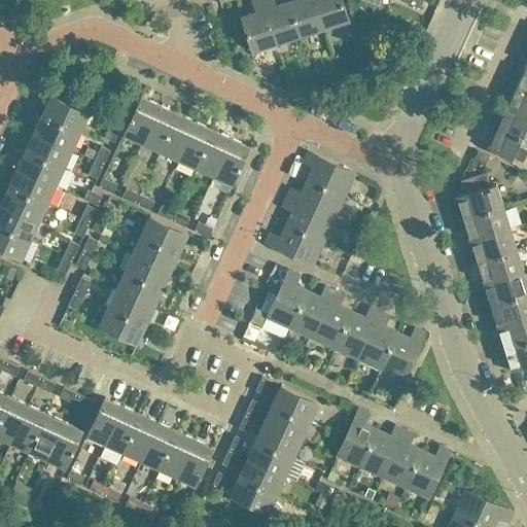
[(252,0),(256,11),(241,16),(252,51),(277,43),(262,0),(252,0)]
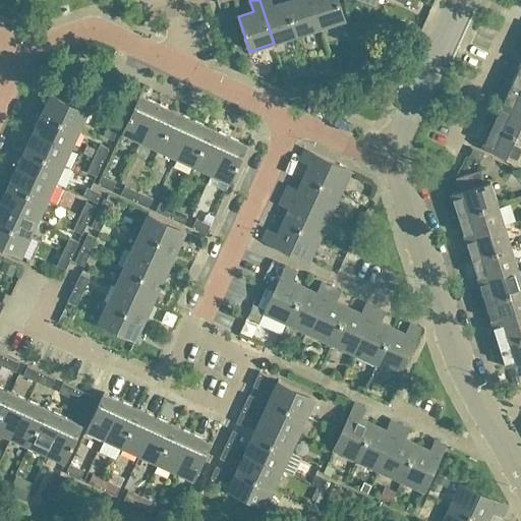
[(297,36),(286,1),(273,5),(271,0),(259,0),(274,43),(297,36)]
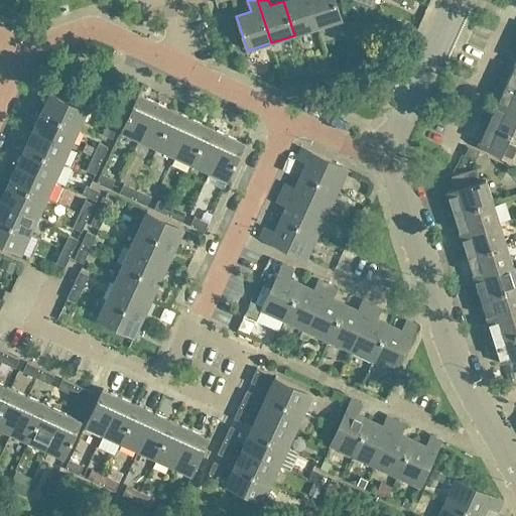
[(286,0),(283,1),(294,35),(317,27),(307,0),(286,0)]
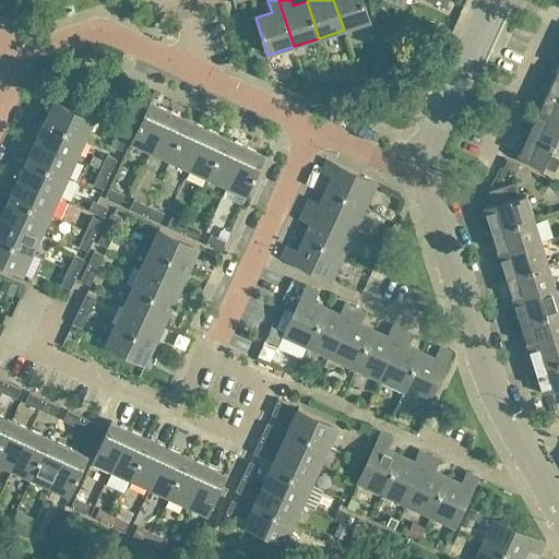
[(333,0),(344,30),(369,22),(361,0),(333,0)]
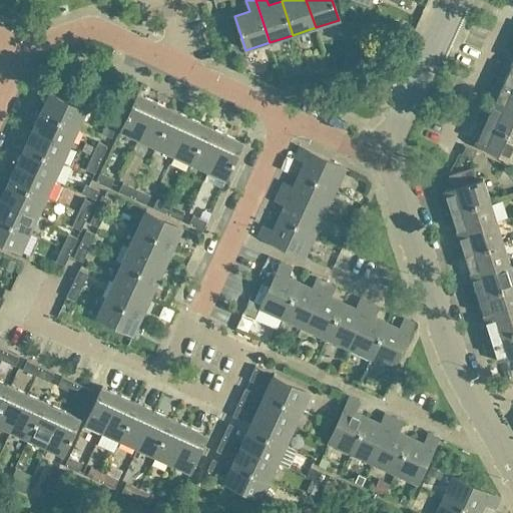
[(512,63),(511,62),(502,83),(512,87),(512,63)]
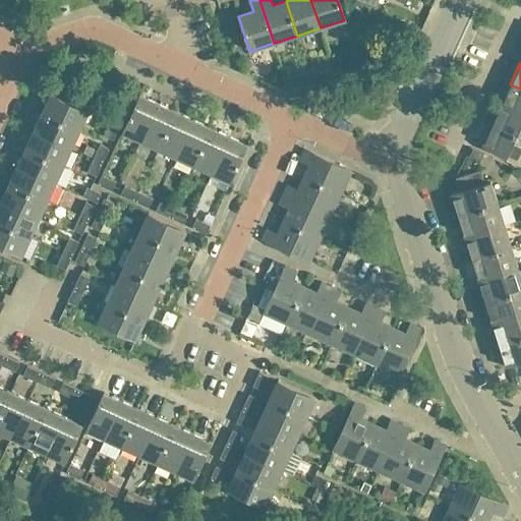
[(308,76),(299,79),(302,88),(310,84),(308,76)]
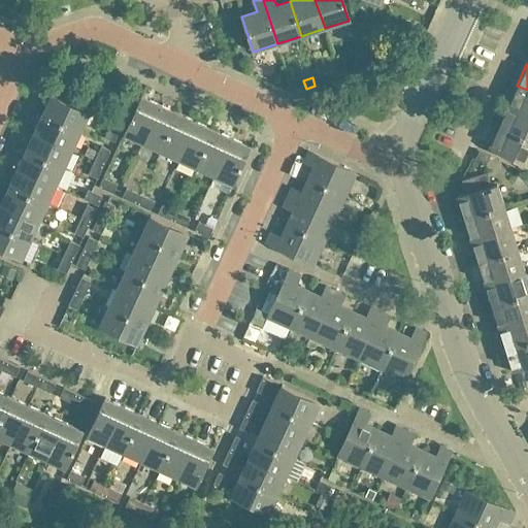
[(527,90),(517,86),(506,106),(527,116),(527,90)]
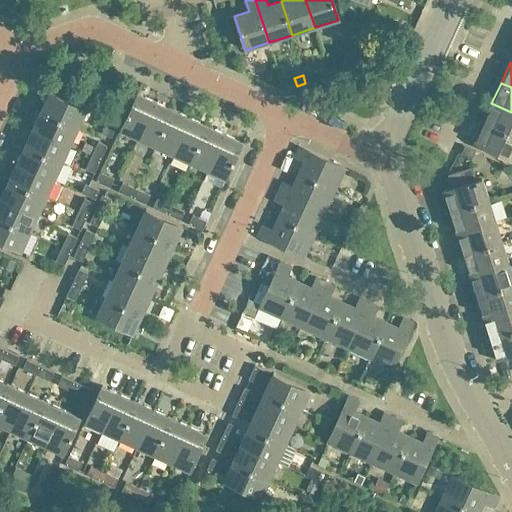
[(49,93),(41,112),(78,129),(86,110),(62,99),(49,93)]
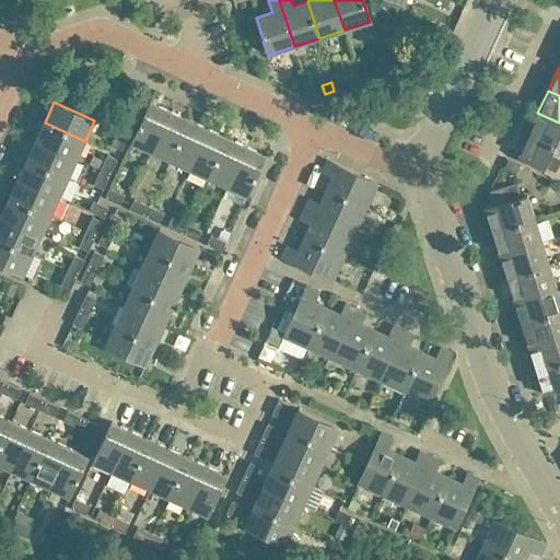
[(151,152),(168,112),(149,103),(130,143),(151,152)]
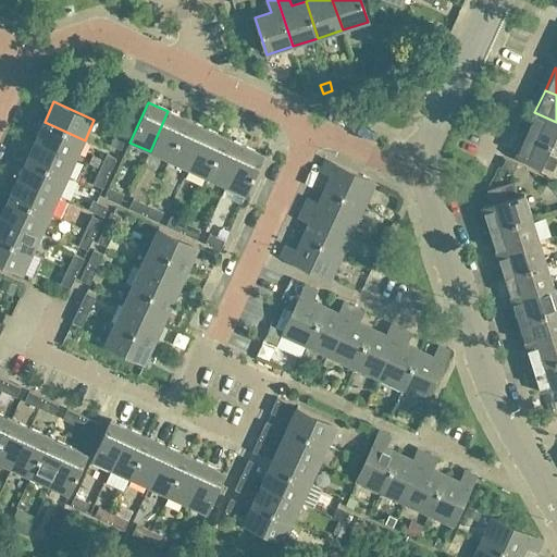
[(169,160),(187,121),(168,111),(150,151),(169,160)]
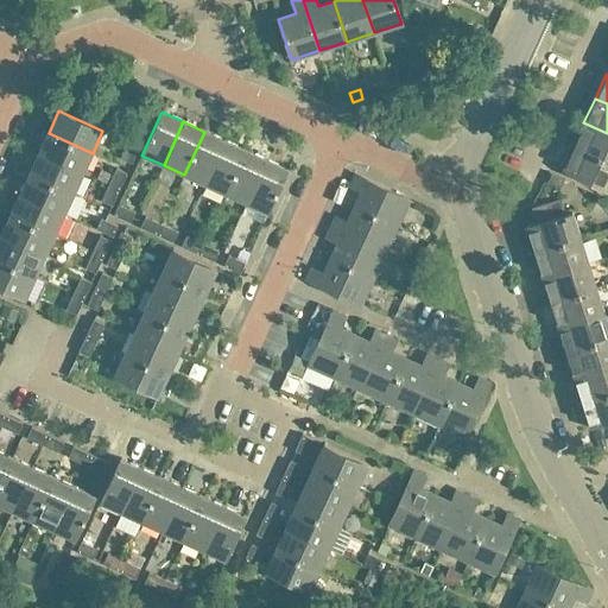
[(607,133),(583,122),(572,146),(607,162),(607,133)]
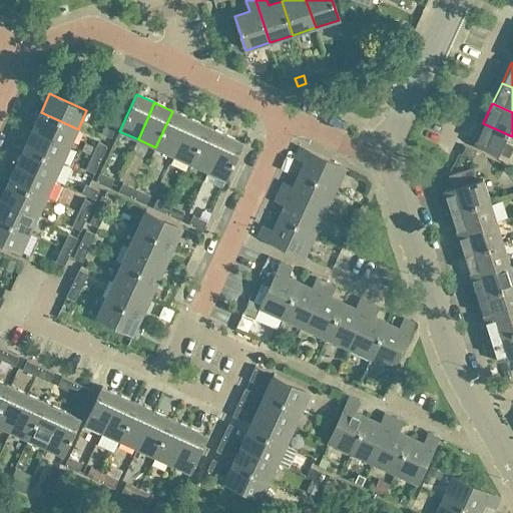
[(172,155),(189,118),(172,111),(155,147),(172,155)]
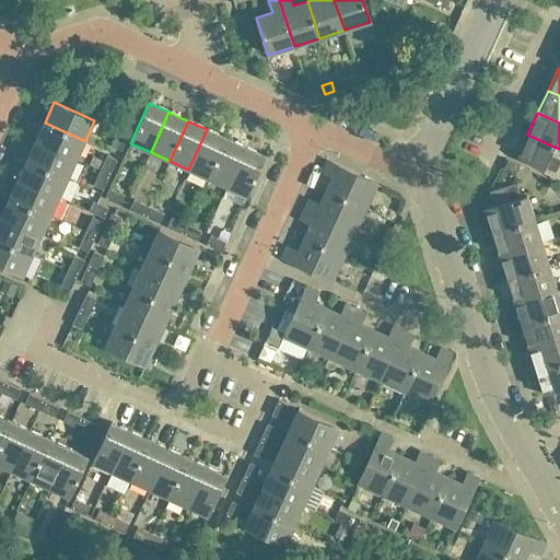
[(36,141),(77,160),(85,141),(45,123),(36,141)]
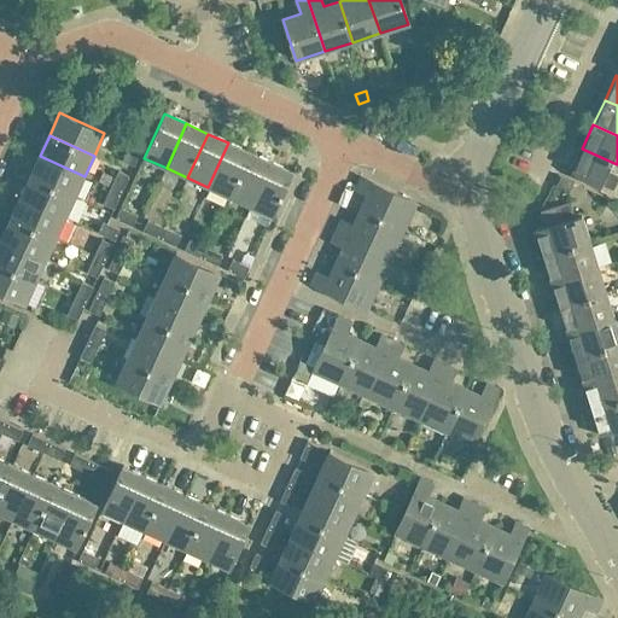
[(208,187),(229,197),(250,152),(228,143),(208,187)]
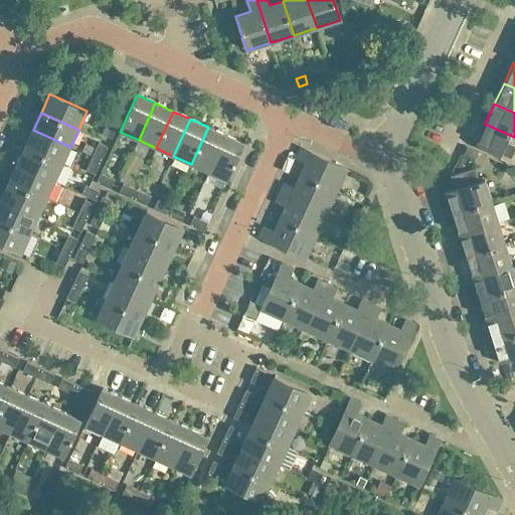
[(109,121),(103,135),(112,139),(118,125),(109,121)]
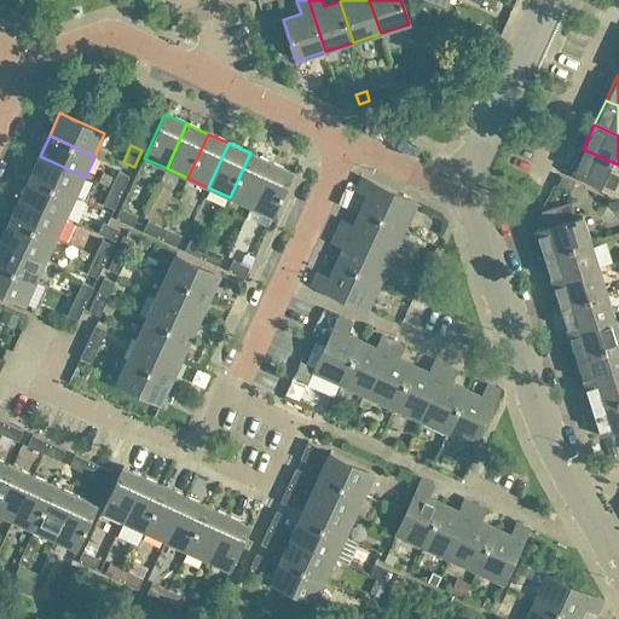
[(615,195),(618,187),(618,165),(583,149),(572,174),(615,195)]
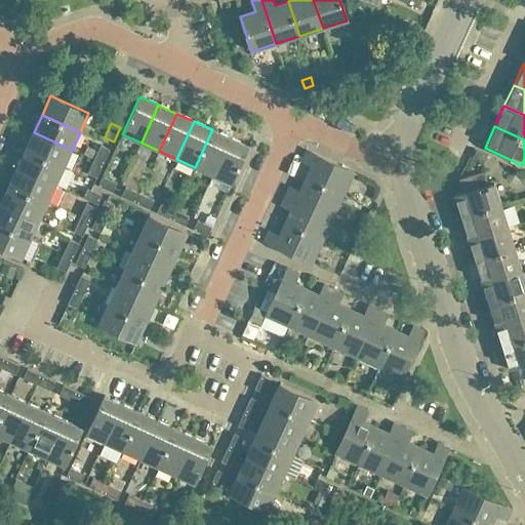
[(195,167),(212,175),(230,138),(212,129),(195,167)]
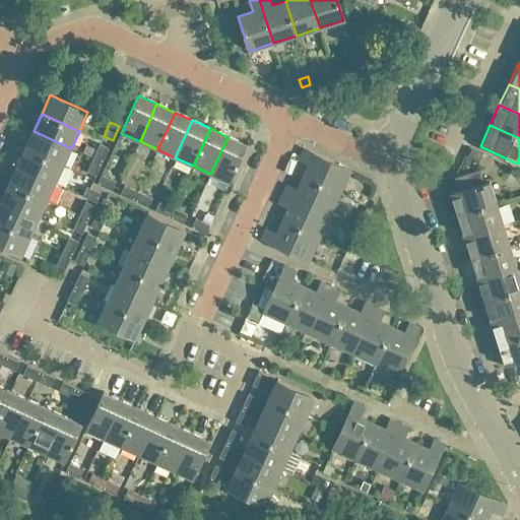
[(63,166),(71,148),(34,131),(25,148),(63,166)]
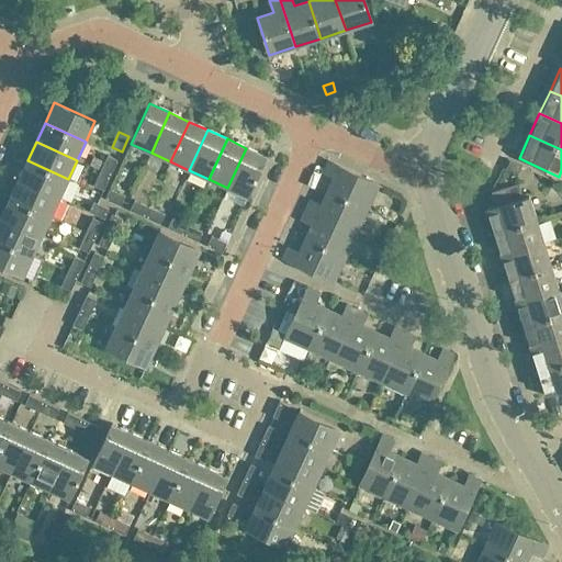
[(227,188),(248,198),(266,157),(246,148),(227,188)]
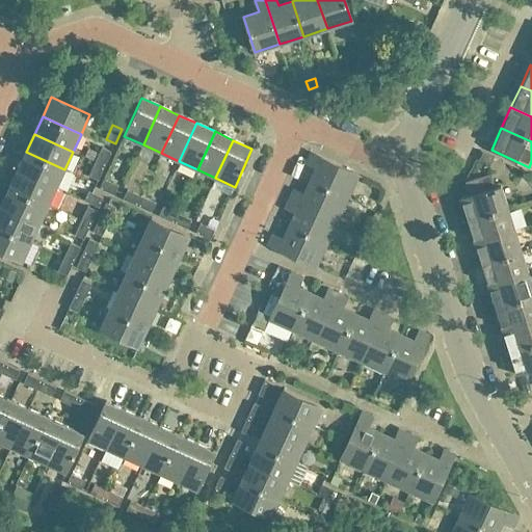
[(105,166),(111,153),(102,148),(95,162),(105,166)]
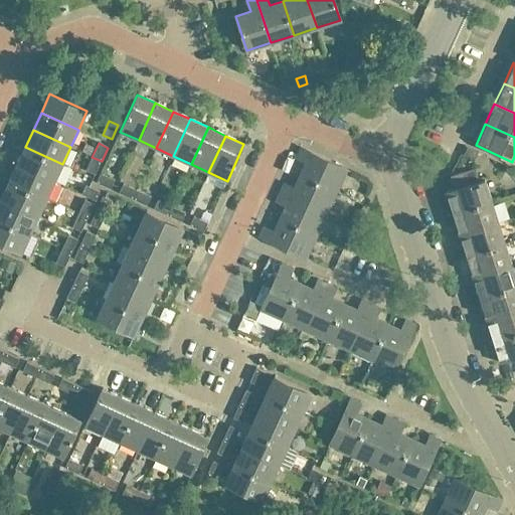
[(54,181),(62,164),(25,147),(17,165),(54,181)]
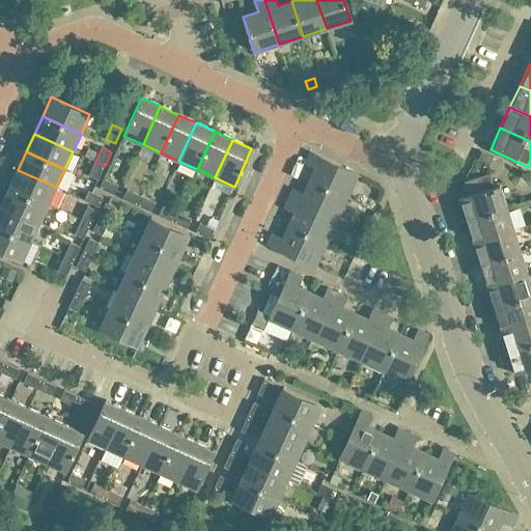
[(488,165),(492,158),(478,151),(474,159),(488,165)]
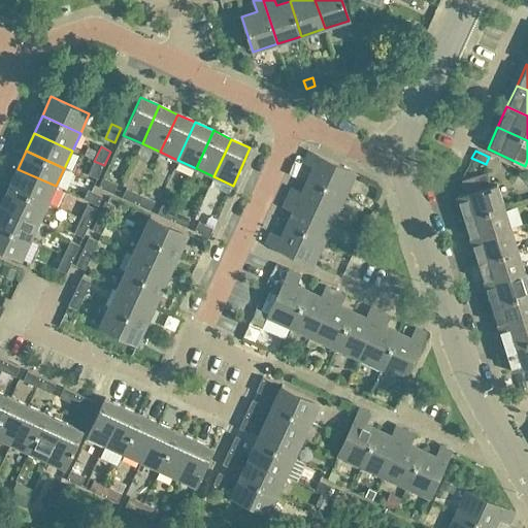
[(344,197),(355,173),(307,152),(303,162),(318,168),(311,182),(344,197)]
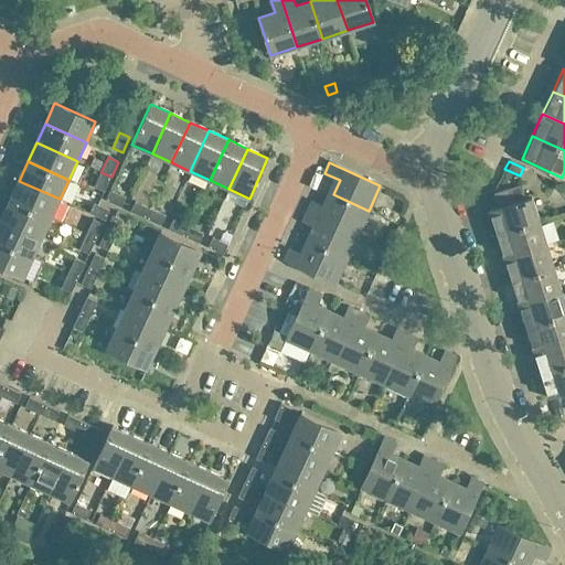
[(104,192),(112,177),(100,172),(94,187),(104,192)]
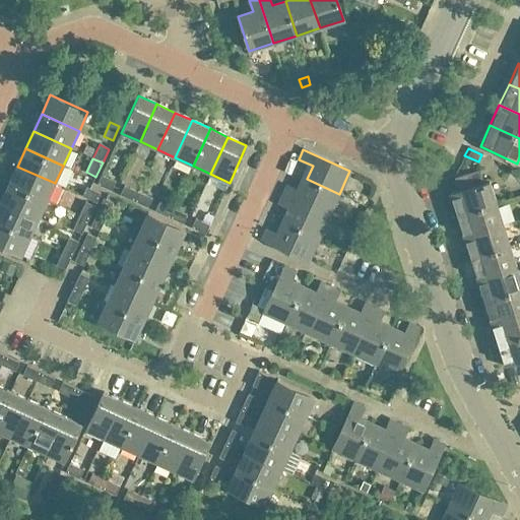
[(46,201),(55,183),(17,167),(9,184),(46,201)]
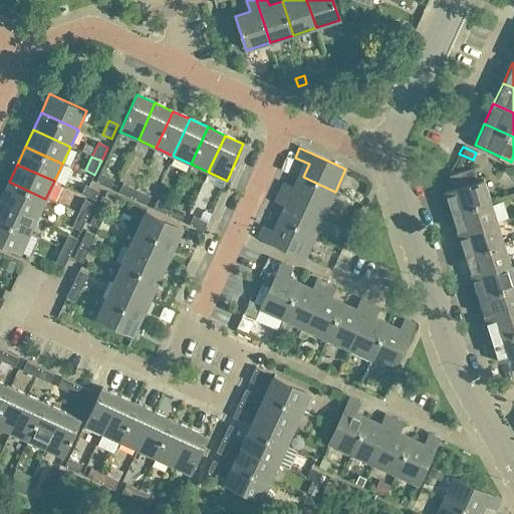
[(490,201),(484,179),(478,181),(474,168),(449,176),(453,189),(444,192),(451,213),(490,201)]
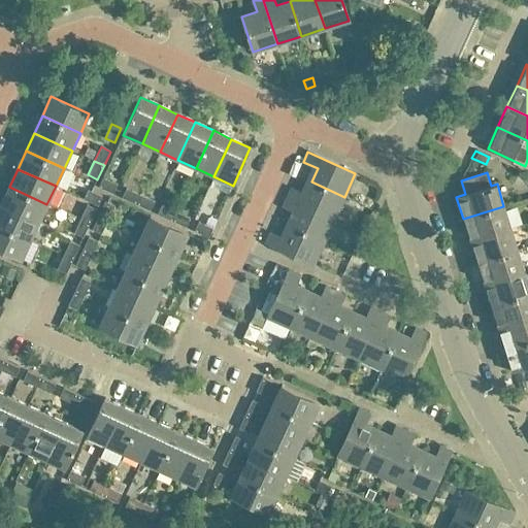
[(112,194),(117,185),(103,178),(99,188),(112,194)]
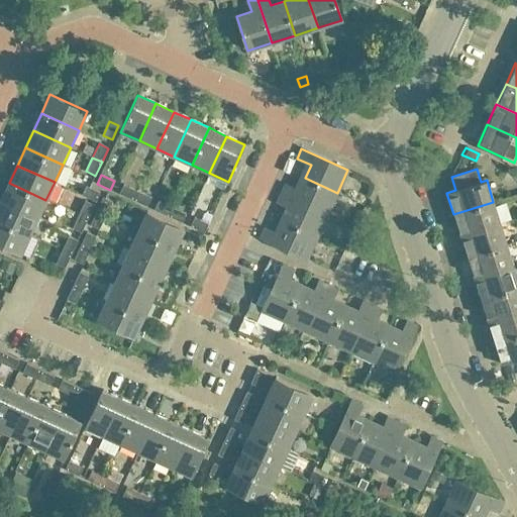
[(299,191),(285,185),(281,193),(327,214),(337,193),(305,178),(299,191)]
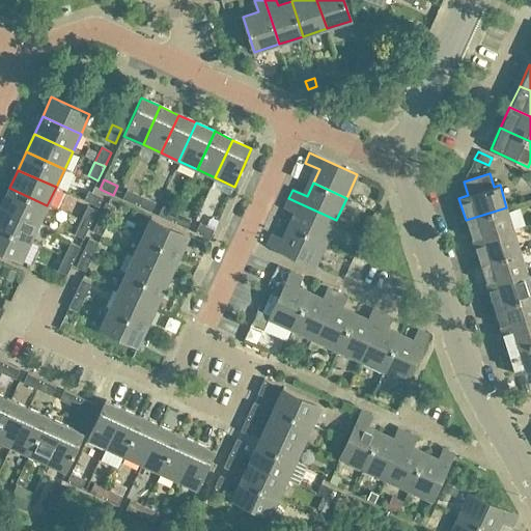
[(47,205),(9,188),(1,206),(38,224),(47,205)]
